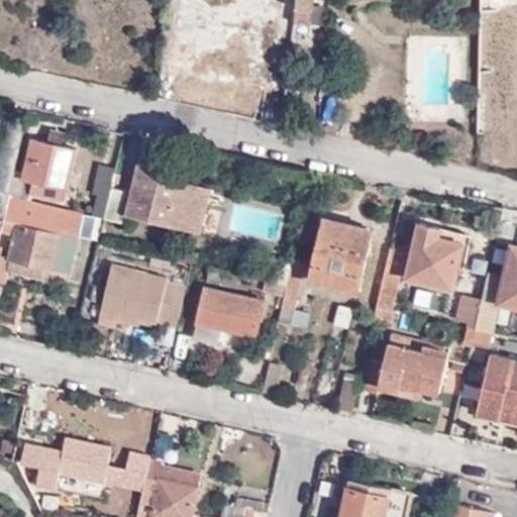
[(215,0),(179,0),(175,37),(227,43),(229,23),(231,2),(215,0)]
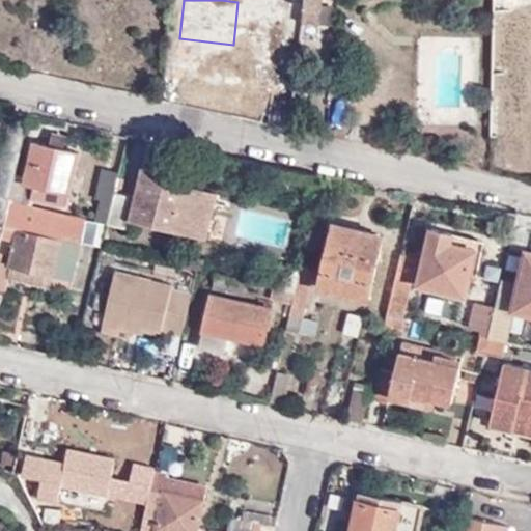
[(307,0),(307,10),(305,25),(323,27),(326,0),(307,0)]
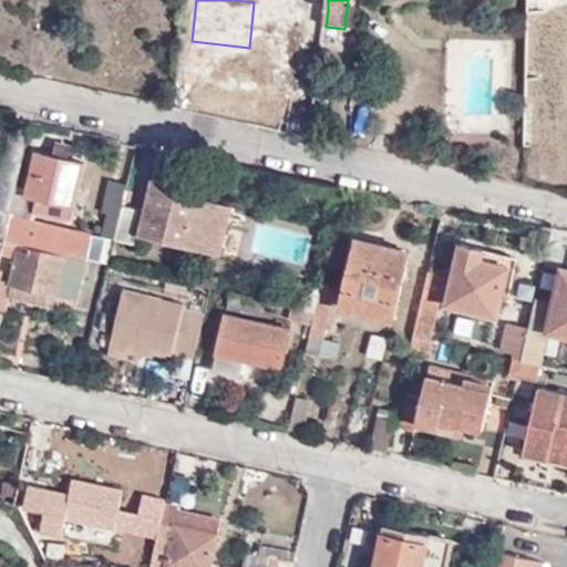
[(566,0),(526,0),(525,145),(566,145),(566,0)]
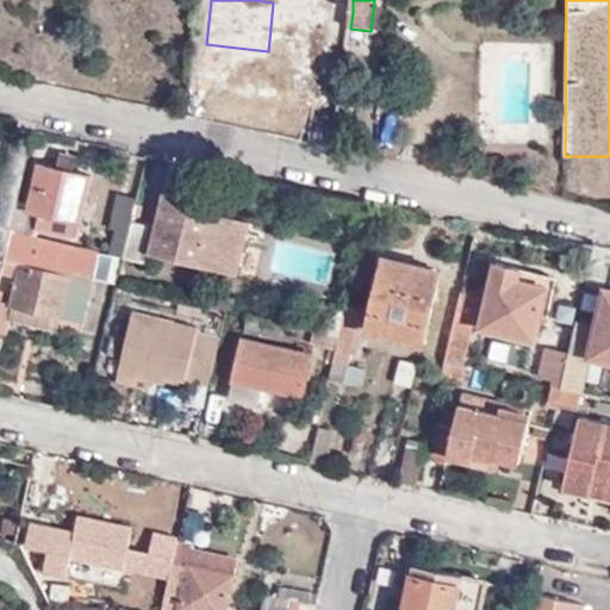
[(271,27),(325,35),(328,8),(273,2),(271,27)]
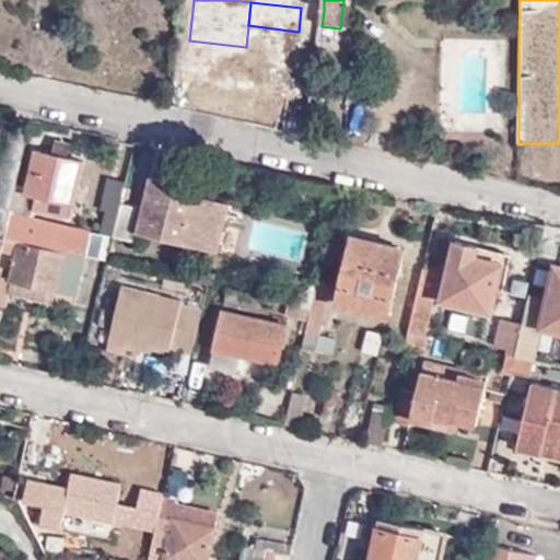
[(246,47),(241,91),(290,97),(299,32),(248,25),(246,47)]
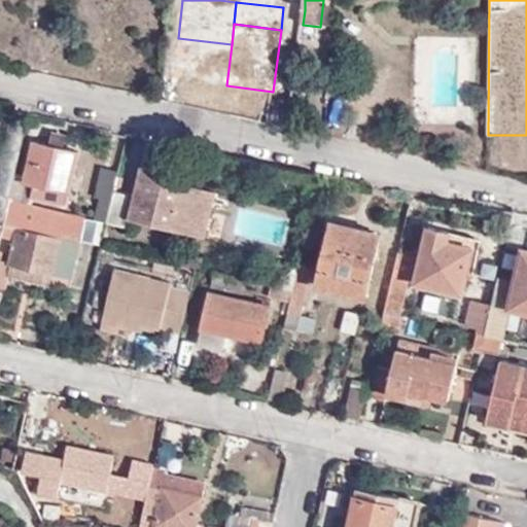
[(172,79),(226,85),(232,44),(178,38),(172,79)]
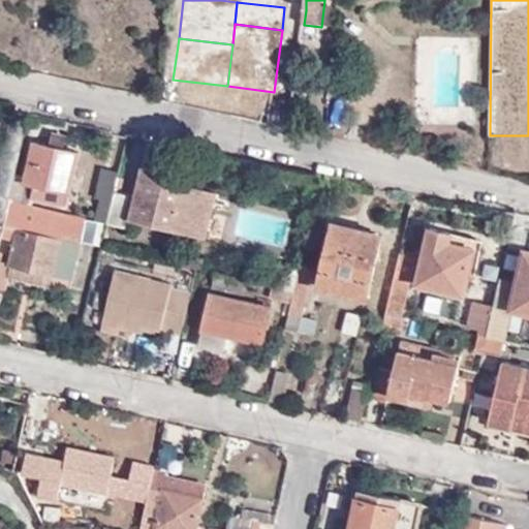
[(88,223),(86,222),(87,217),(31,205),(33,198),(67,206),(79,151),(33,141),(25,178),(16,177),(10,197),(4,224),(83,241),(88,223)]
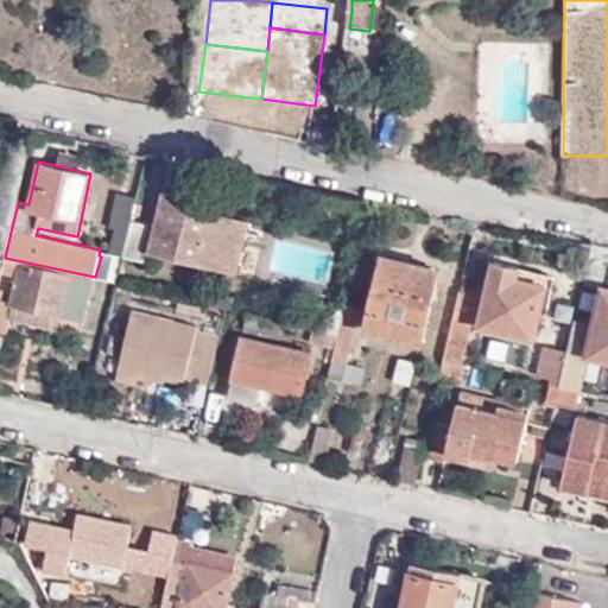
[(238,276),(251,221),(181,204),(183,196),(162,191),(153,227),(133,221),(130,233),(126,247),(125,257),(149,263),(151,254),(238,276)]
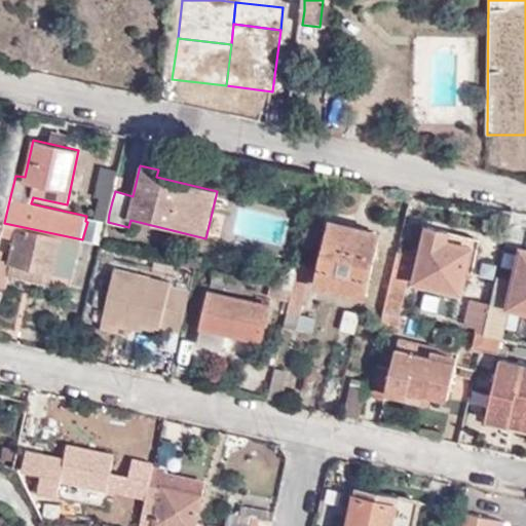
[(0,221),(4,223),(10,196),(0,192),(0,221)]
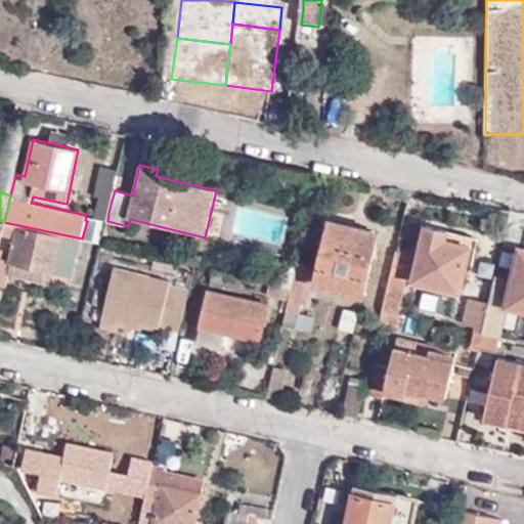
[(108,213),(112,201),(101,199),(99,211),(108,213)]
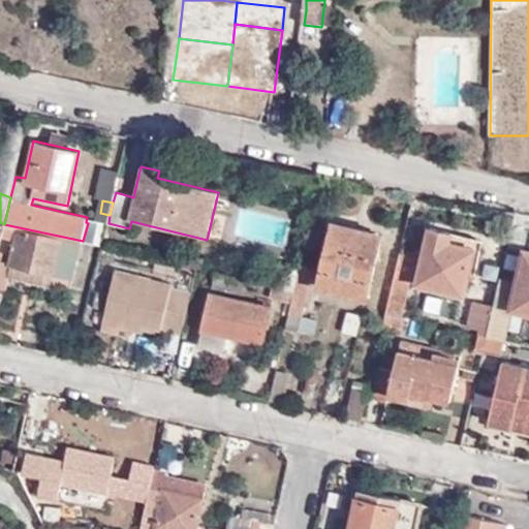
[(383,232),(333,221),(318,286),(369,298),(383,232)]
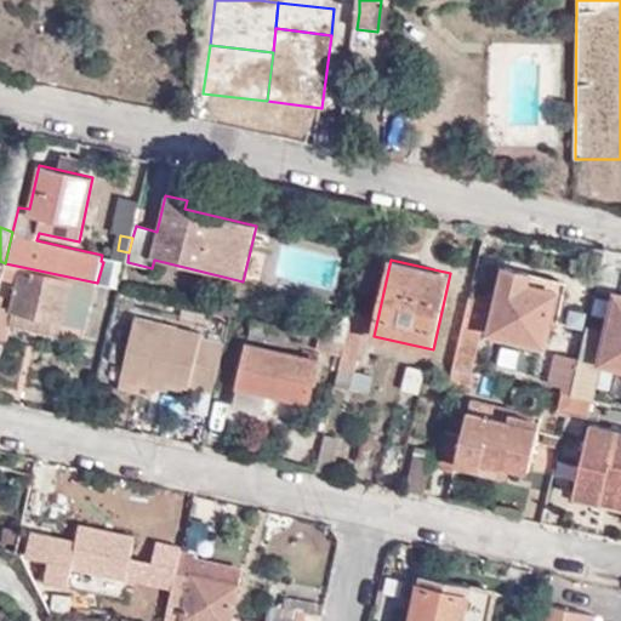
[(87,324),(97,283),(5,263),(0,281),(0,339),(7,340),(10,325),(15,309),(63,320),(87,324)]
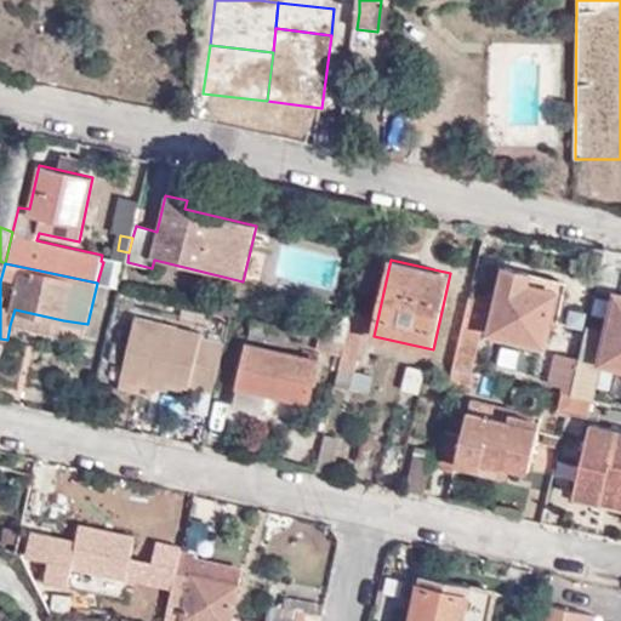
[(473,295),(471,295),(454,366),(473,370),(480,328),(545,343),(558,289),(529,281),(531,272),(505,266),(496,301),(486,298),(488,292),(476,290),(473,295)]
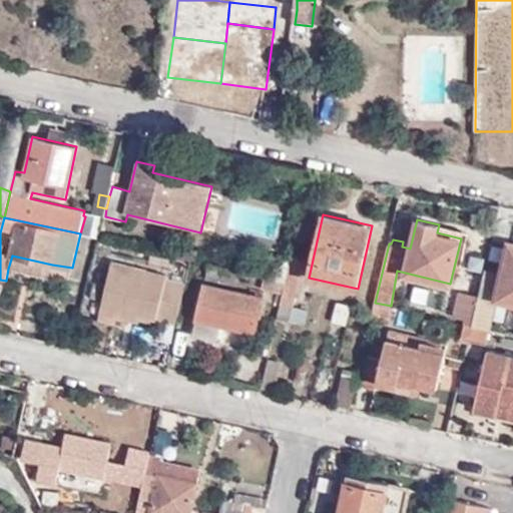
[(501,274),(485,271),(479,297),(472,325),(487,329),(495,299),(512,303),(512,240),(509,239),(501,274)]
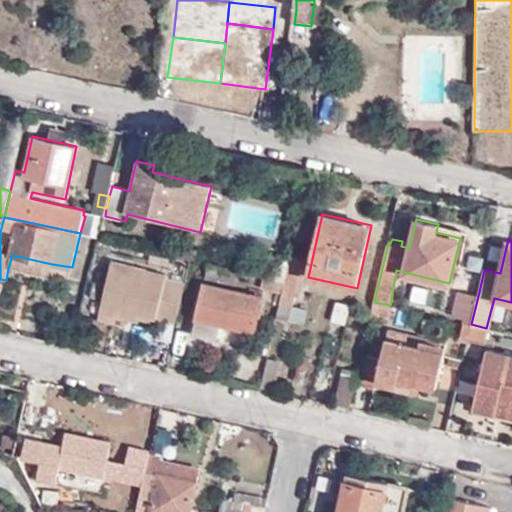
[(50,277),(52,264),(12,255),(8,268),(50,277)]
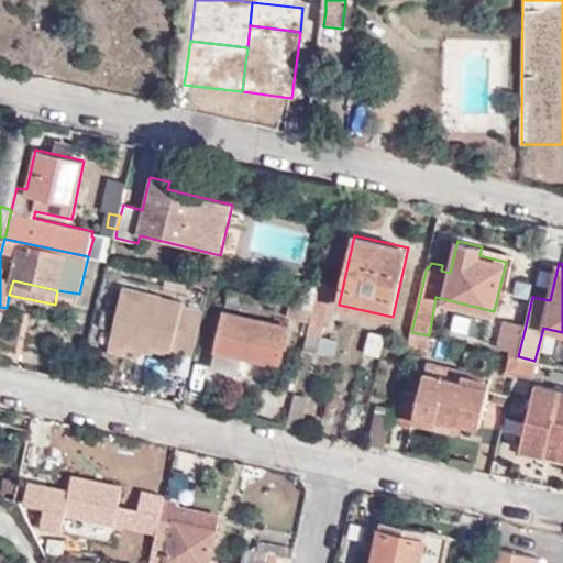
[(291,302),(313,307),(319,284),(291,302)]
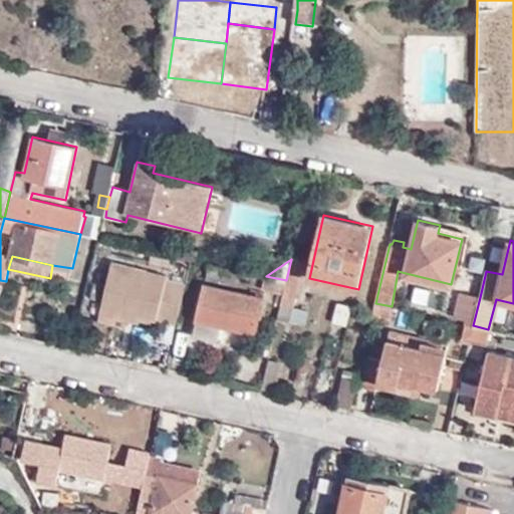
[(303,262),(291,259),(286,280),(284,291),(279,311),(292,313),(294,307),(299,277),(303,262)]
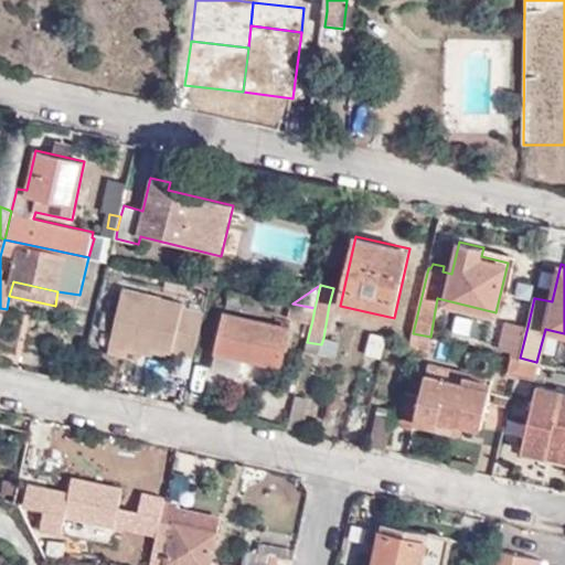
[(195,359),(208,307),(183,302),(180,313),(159,308),(161,297),(123,287),(110,334),(141,342),(140,350),(153,354),(156,349),(195,359)]
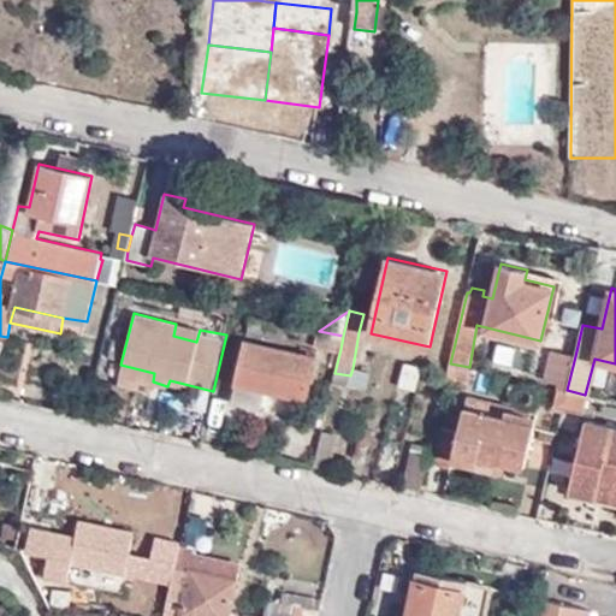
[(290,325),(252,315),(247,332),(286,342),(290,325)]
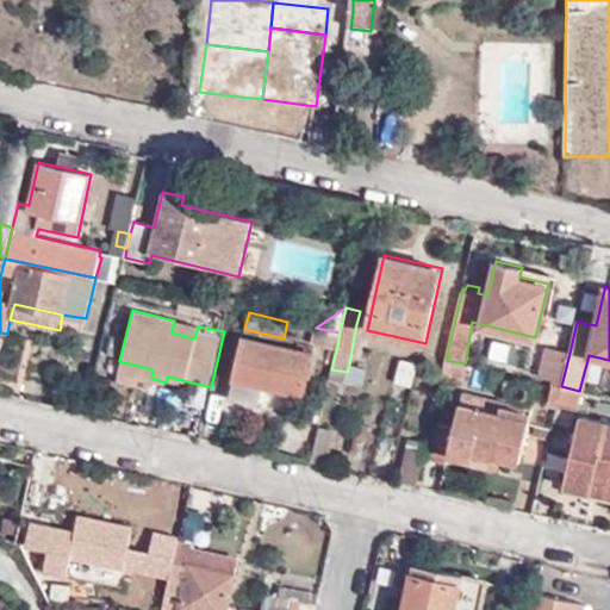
[(337,346),(340,332),(316,328),(312,341),(337,346)]
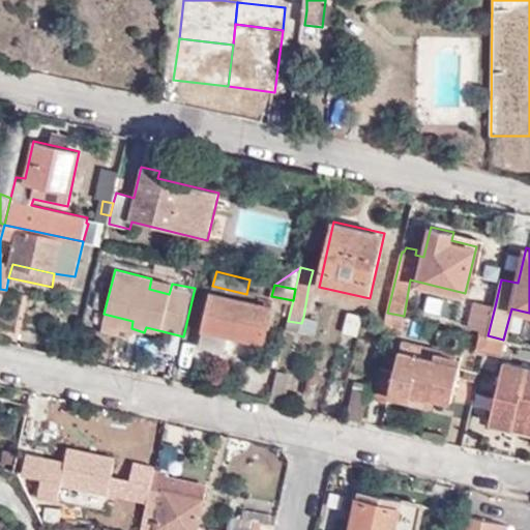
[(274,300),(260,298),(259,303),(213,293),(201,345),(224,350),(228,334),(264,343),(274,300)]
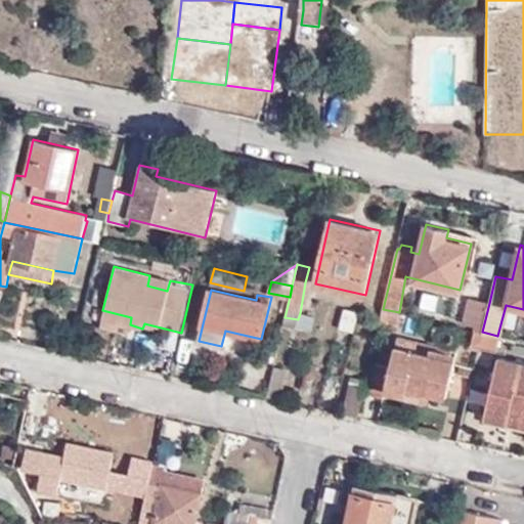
[(468,324),(474,300),(468,299),(463,322),(468,324)]
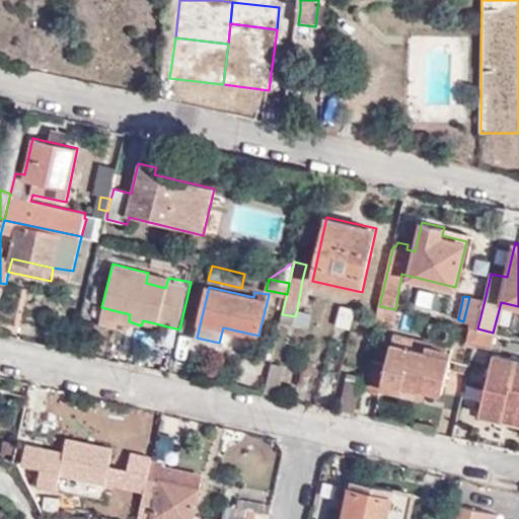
[(477,328),(485,300),(469,297),(463,321),(467,322),(466,326),(477,328)]
